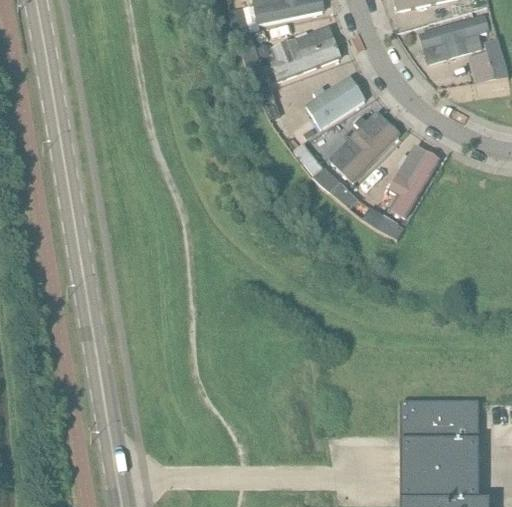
[(256,20),(323,8),(321,0),(251,0),(253,9),(256,20)]
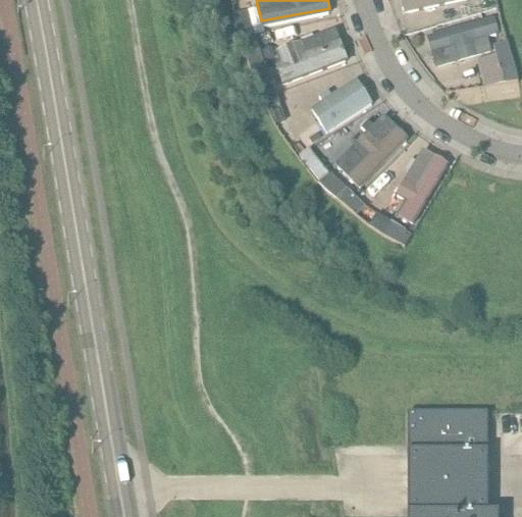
[(252,32),(246,8),(233,11),(240,35),(252,32)]
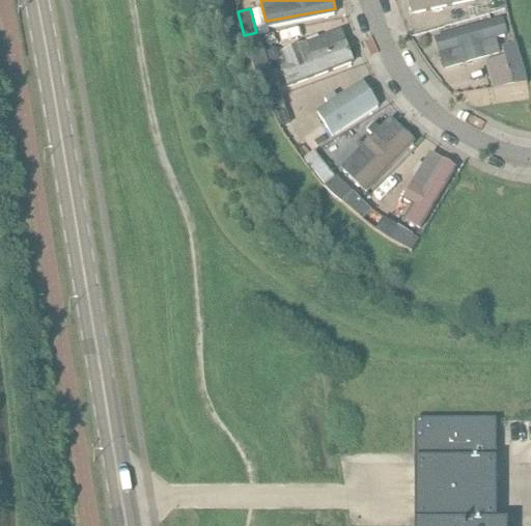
[(505,31),(501,15),(434,33),(442,64),(499,49),(495,34),(505,31)]
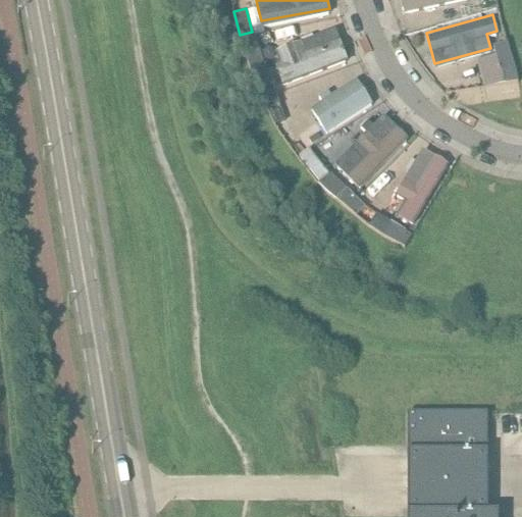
[(335,24),(269,46),(280,81),(347,59),(335,24)]
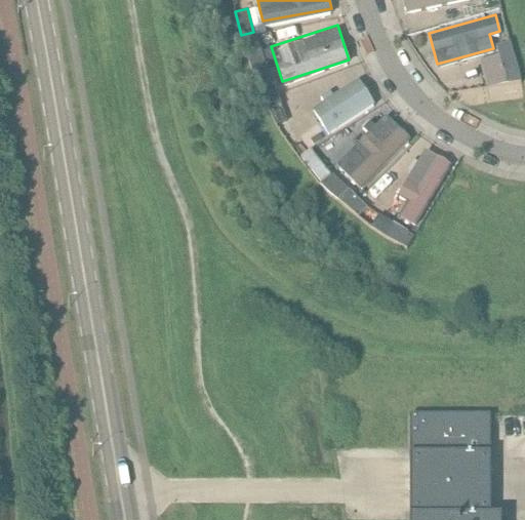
[(522,81),(521,79),(519,66),(515,53),(511,39),(496,43),(503,68),(506,68),(508,81),(522,81)]
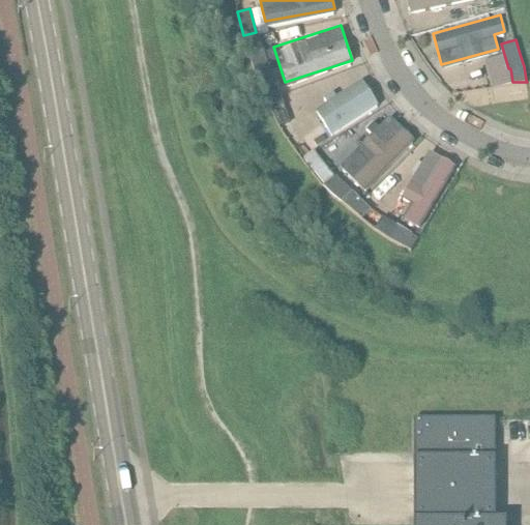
[(264,51),(249,56),(261,84),(275,79),(264,51)]
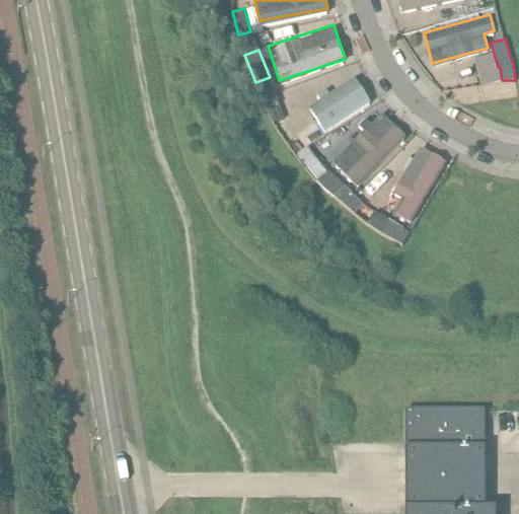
[(308,101),(323,126),(367,98),(353,74),(308,101)]
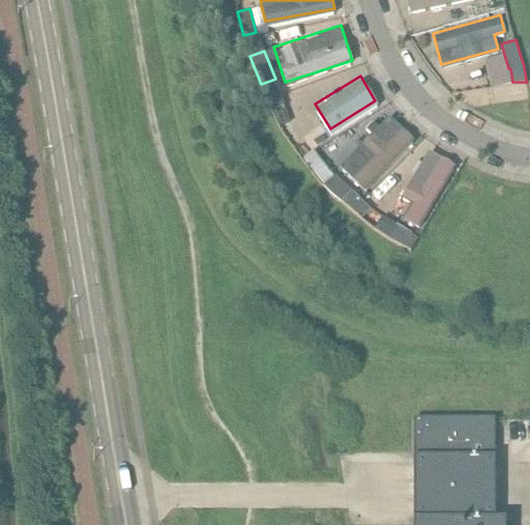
[(275,79),(261,84),(266,96),(280,91),(275,79)]
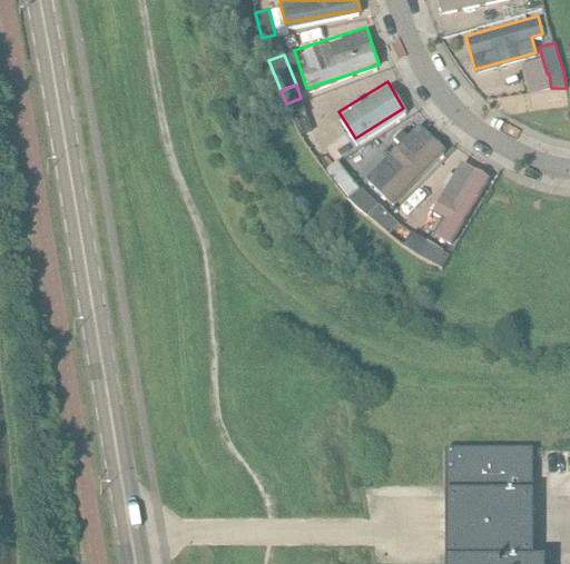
[(301,98),(286,104),(293,116),(305,111),(301,98)]
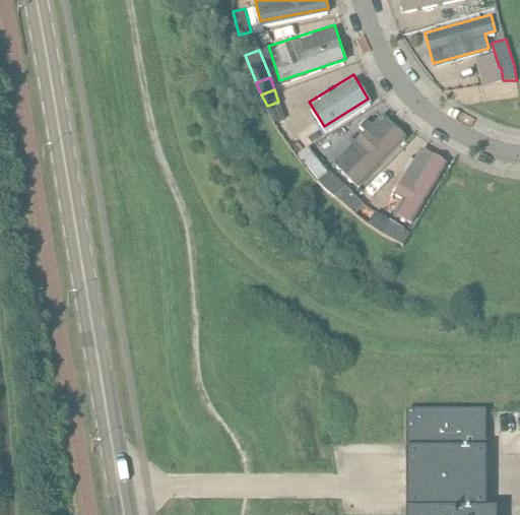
[(355,183),(404,133),(381,110),(332,159),(355,183)]
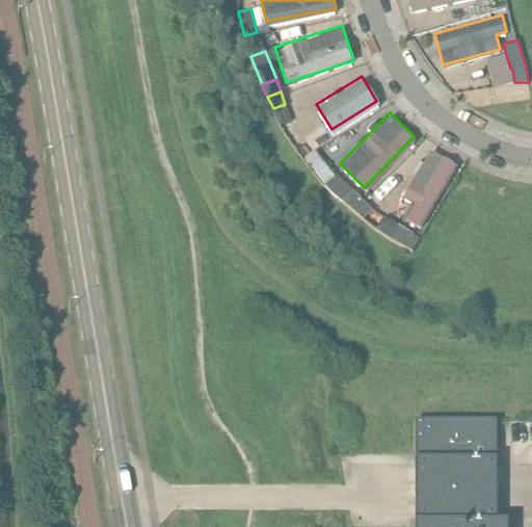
[(325,182),(336,175),(315,149),(304,156),(325,182)]
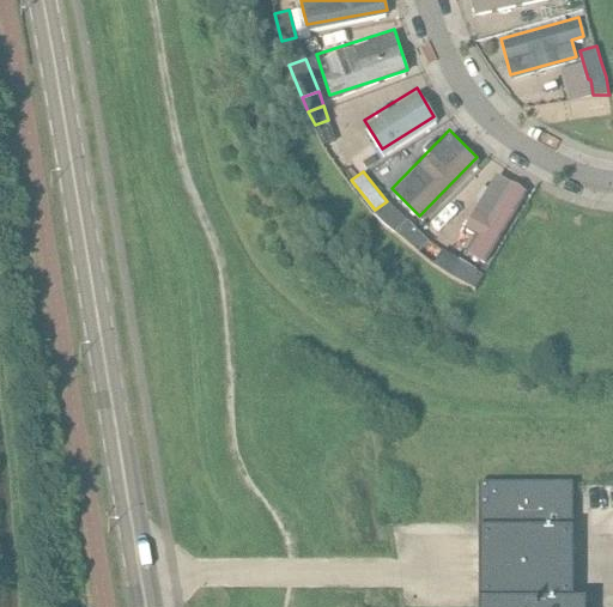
[(469,208),(461,220),(477,230),(465,247),(483,259),(527,189),(509,177),(484,217),(469,208)]
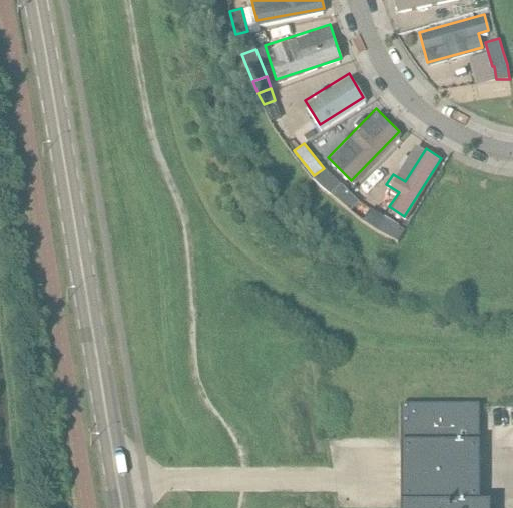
[(330,193),(340,201),(349,191),(340,182),(330,193)]
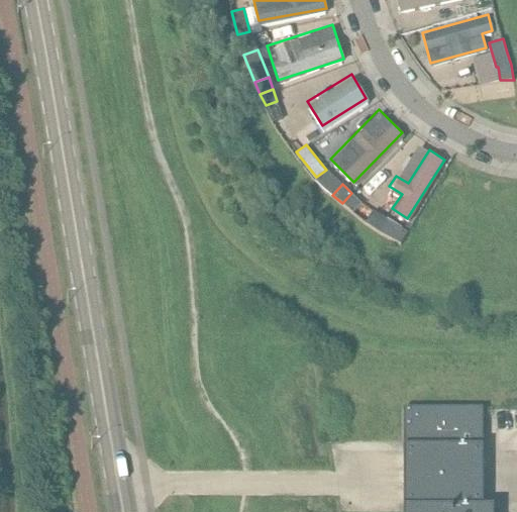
[(351,193),(342,203),(351,211),(359,202),(351,193)]
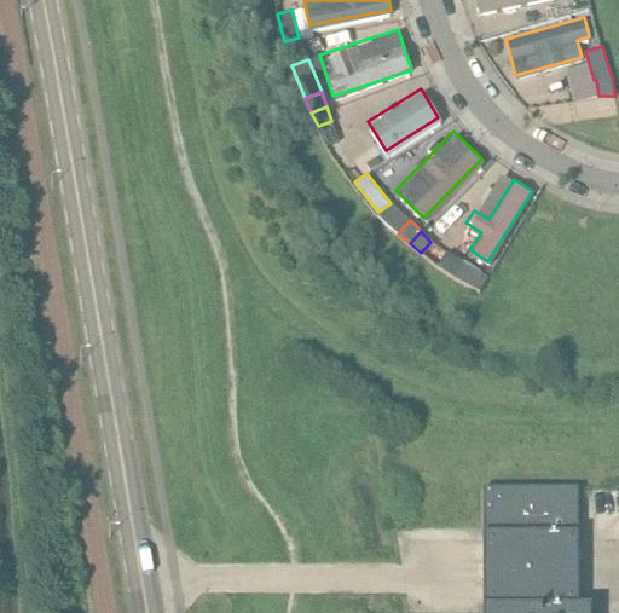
[(437,264),(456,277),(480,289),(487,276),(446,252),(437,264)]
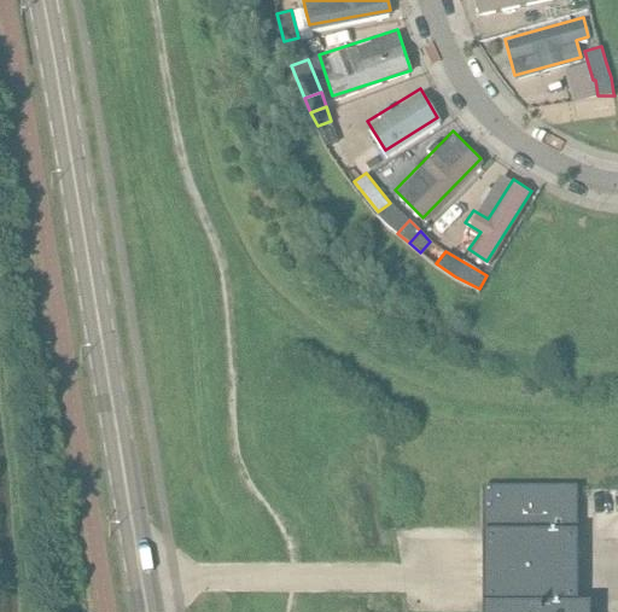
[(482,611),(590,611),(590,604),(579,604),(578,484),(482,484),(482,611)]
